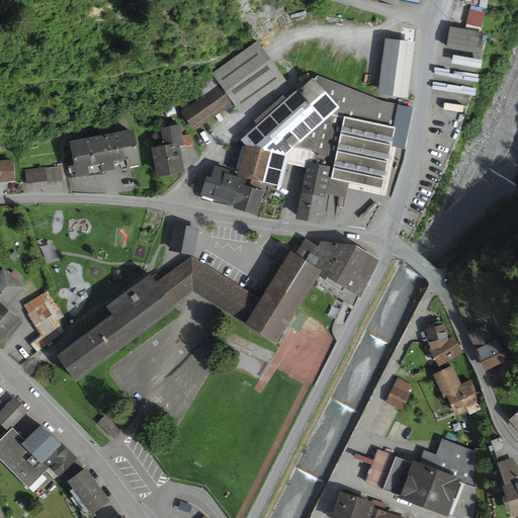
[(485,32),(449,27),(446,50),(482,55),(485,32)]
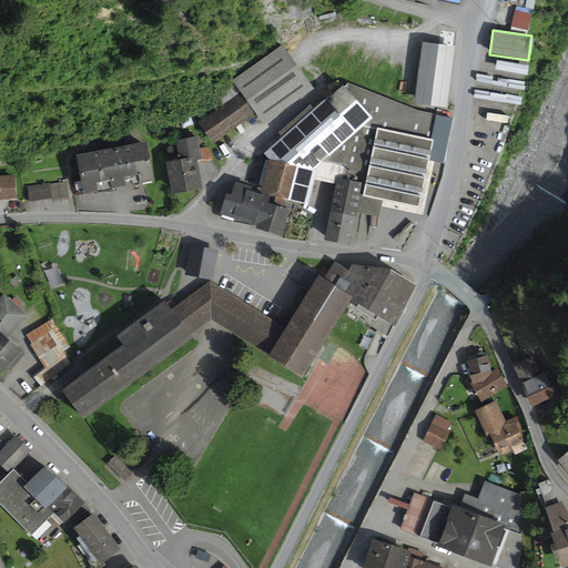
[(455,47),(422,43),(414,104),(447,109),(455,47)]
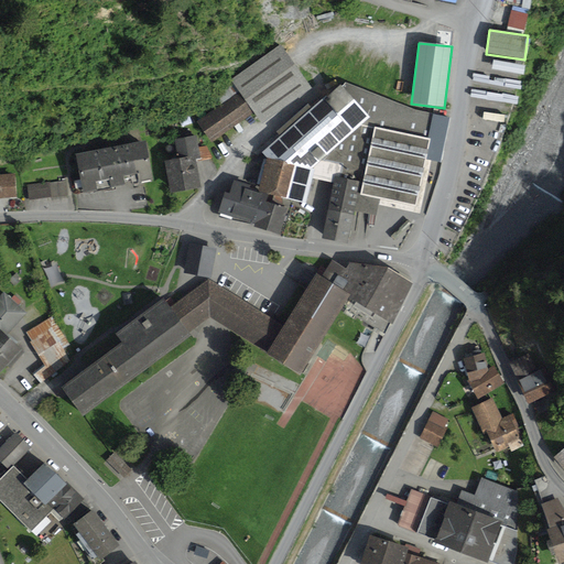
[(220,105),(197,121),(212,142),(253,112),(262,125),(312,89),(281,45),(230,80),(232,84),(215,97),(220,105)]
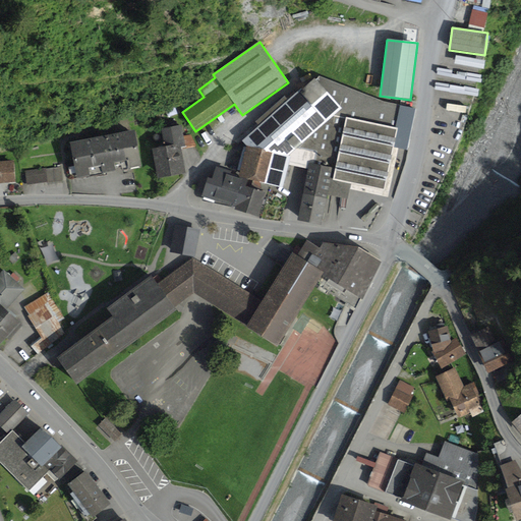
[(319,76),(316,81),(343,110),(335,117),(345,118),(333,181),(351,185),(350,190),(388,197),(399,148),(409,150),(412,133),(399,130),(402,106),(383,102),(319,76)]
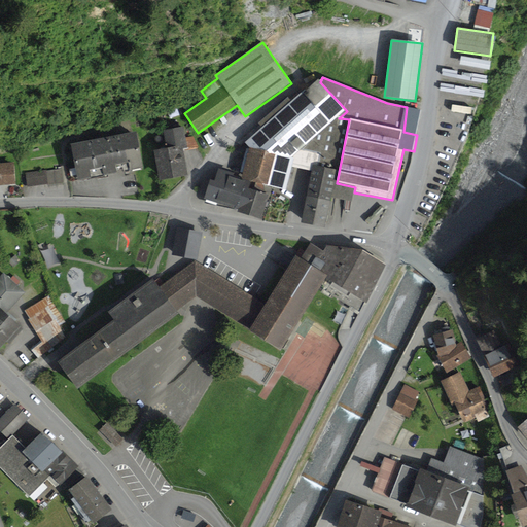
[(291,168),(294,157),(339,118),(347,111),(320,82),(318,79),(305,93),(304,91),(291,102),(288,97),(258,124),(261,129),(245,143),(249,148),(243,175),(242,179),(251,182),(286,190),(291,168)]
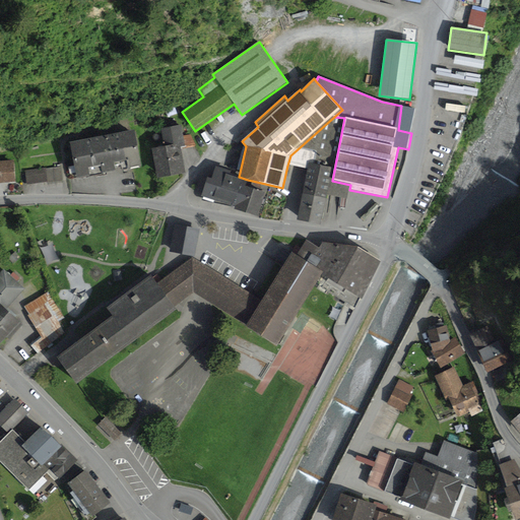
[(448,98),(447,105),(466,107),(466,100),(448,98)]
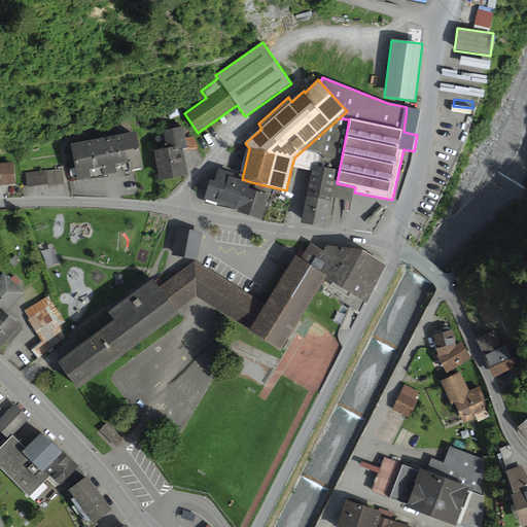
[(311,171),(301,224),(325,227),(331,199),(352,203),(354,192),(355,187),(337,183),(349,119),(339,118),(294,157),(291,168),(311,171)]
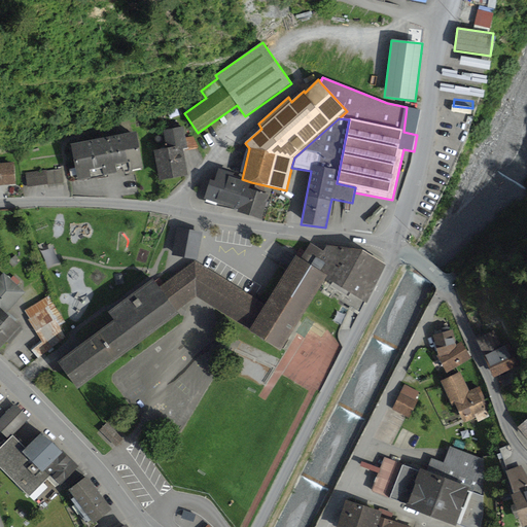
[(167,149),(153,151),(160,181),(187,175),(183,151),(182,149),(188,148),(186,137),(183,127),(163,131),(167,149)]
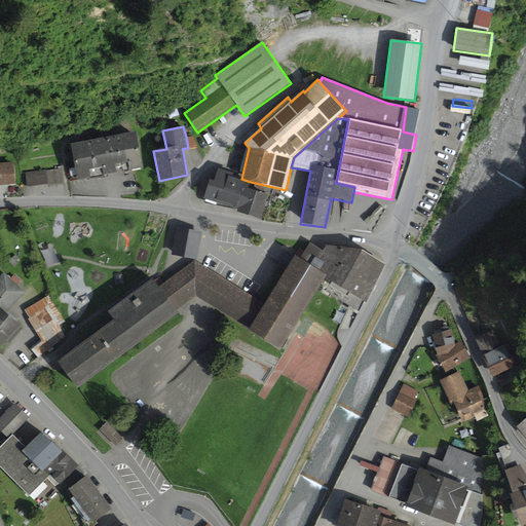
[(136,132),(70,145),(78,182),(144,168),(136,132)]
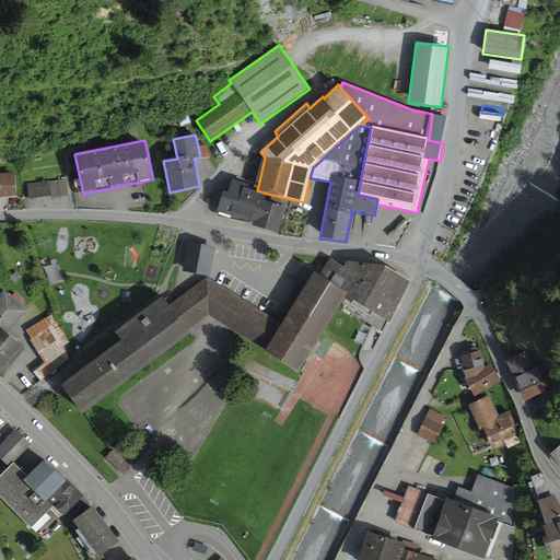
[(206,146),(198,146),(200,158),(194,159),(195,161),(211,158),(206,146)]
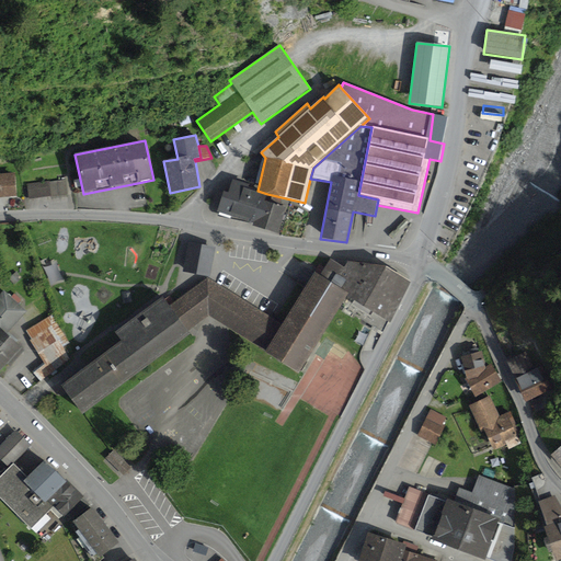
[(0,197),(18,197),(15,173),(0,173),(0,197)]
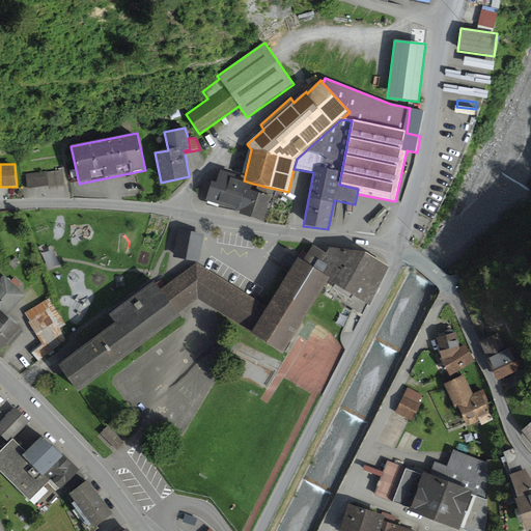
[(216,182),(212,180),(205,200),(241,212),(240,214),(263,221),(271,197),(251,191),(253,184),(244,180),(245,176),(220,169),(216,182)]
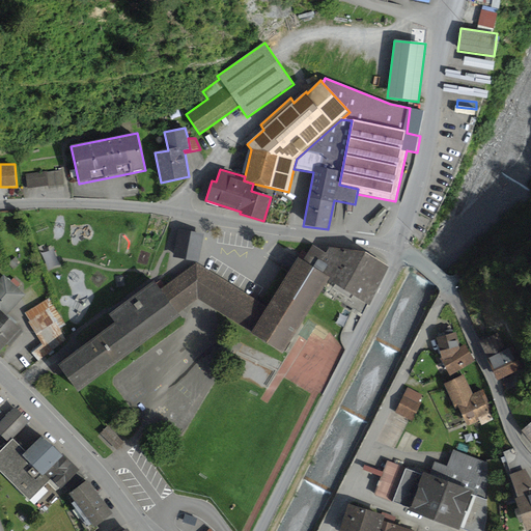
[(62,170),(26,174),(28,189),(64,185),(62,170)]
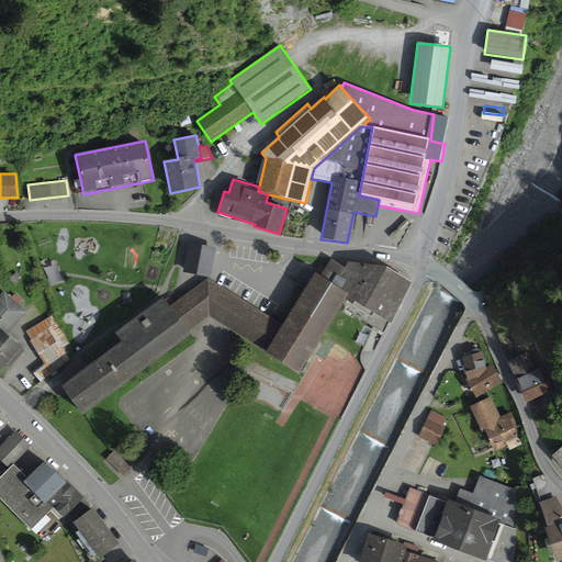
[(215,247),(188,243),(183,273),(211,277),(215,247)]
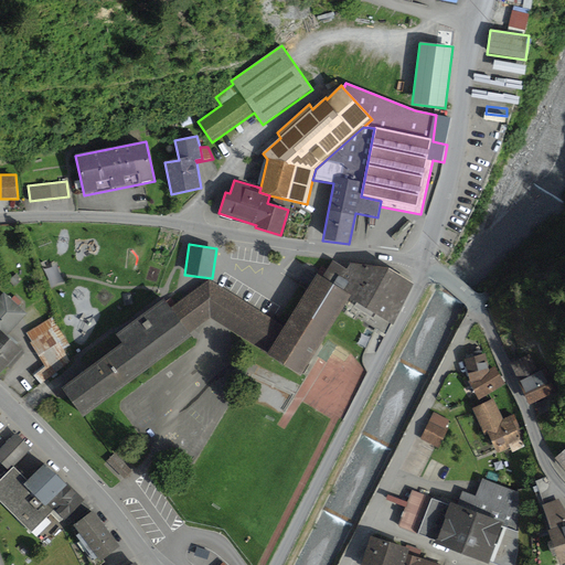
[(45,264),(52,280),(64,276),(57,259),(45,264)]
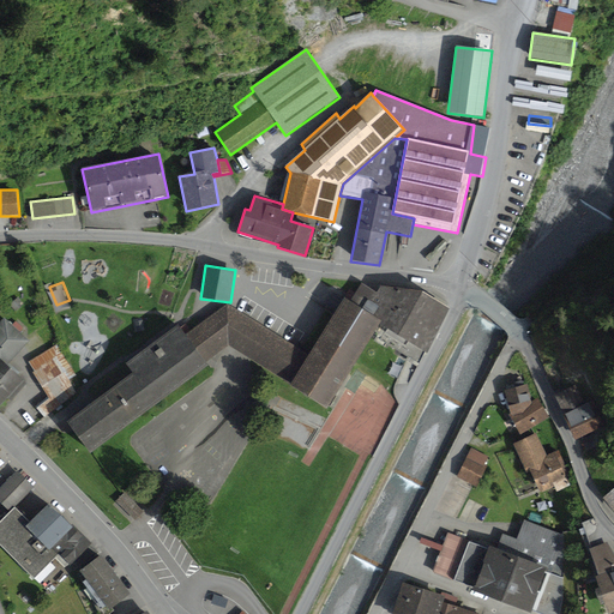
[(133,374),(67,423),(90,455),(210,367),(208,363),(229,347),(327,410),(380,325),(427,354),(450,308),(423,293),(380,287),(378,293),(362,283),(350,302),(345,299),(309,355),(226,305),(186,335),(179,325),(126,365),(133,374)]
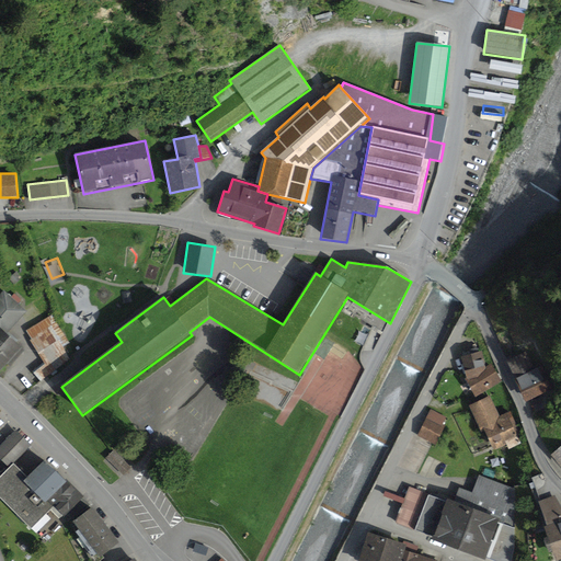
[(4,290),(0,295),(0,329),(7,335),(29,311),(4,290)]
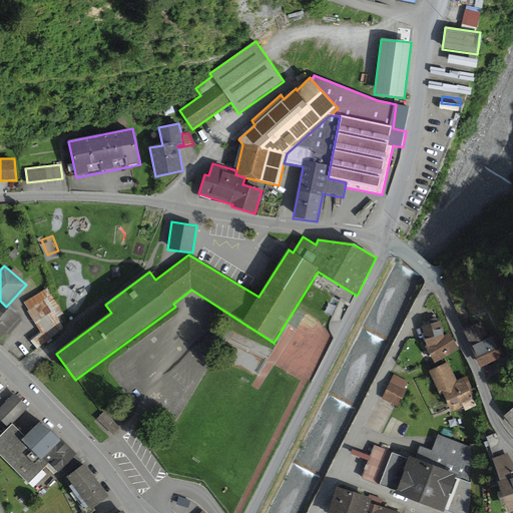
[(48,288),(23,303),(41,333),(30,341),(37,349),(65,328),(58,318),(64,315),(48,288)]
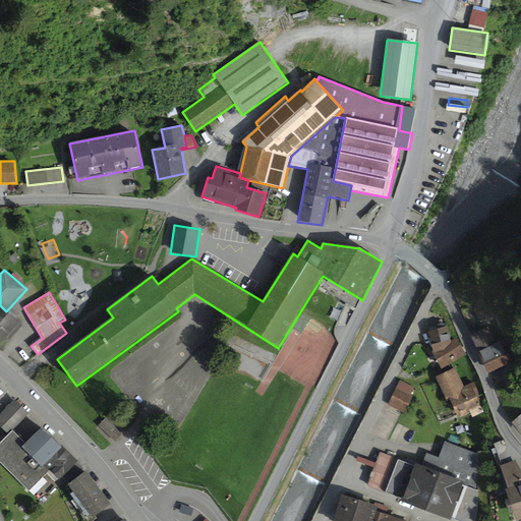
[(0,305),(0,345),(7,339),(9,341),(23,326),(6,311),(0,305)]
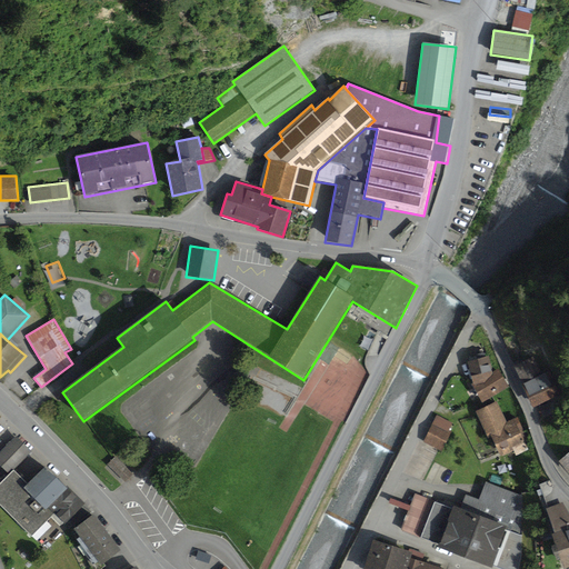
[(489,357),(468,363),(473,383),(471,385),(482,403),(509,387),(499,369),(493,372),(489,357)]
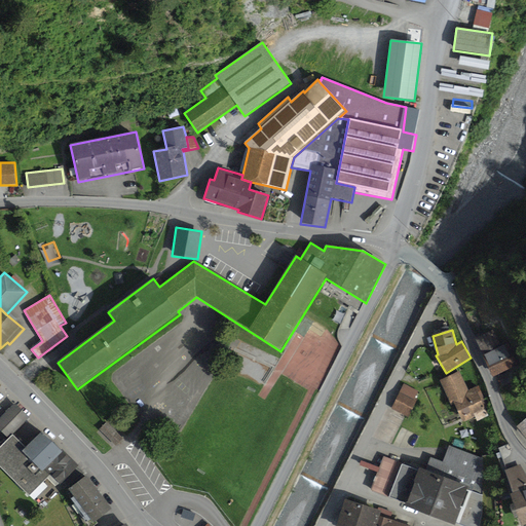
[(494,330),(475,339),(482,355),(502,346),(494,330)]
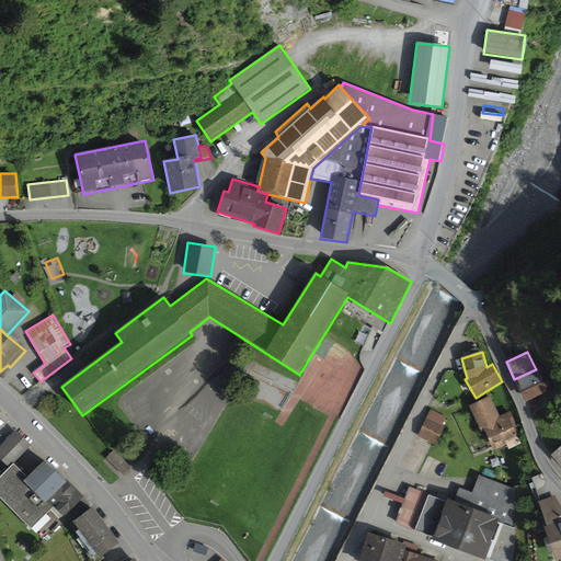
[(536,369),(514,379),(525,402),(552,390),(541,367),(536,369)]
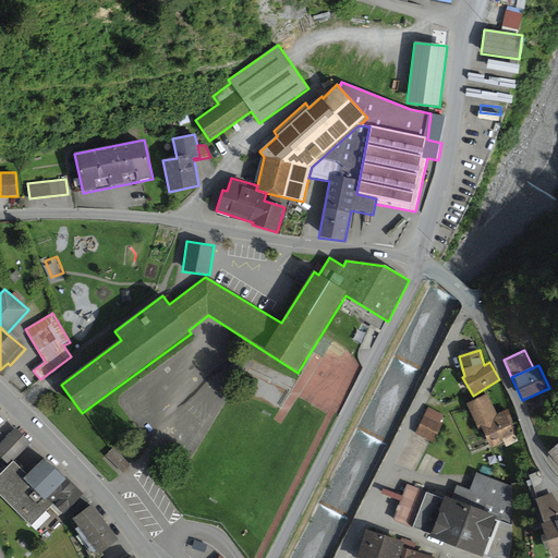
[(487,395),(466,404),(478,429),(482,427),(492,448),(516,435),(512,428),(517,427),(508,409),(497,414),(487,395)]
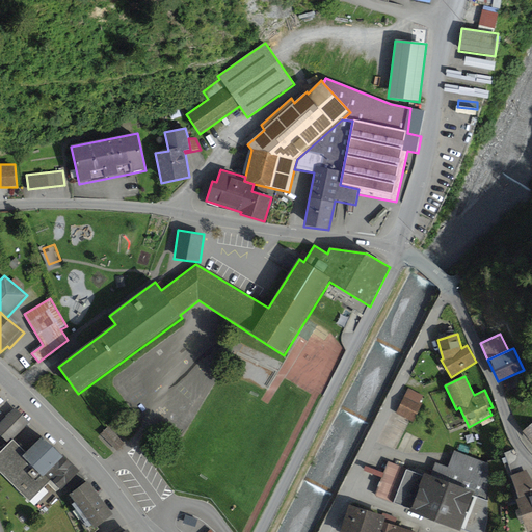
[(424,396),(408,389),(396,415),(414,422),(422,404),(420,403),(424,396)]
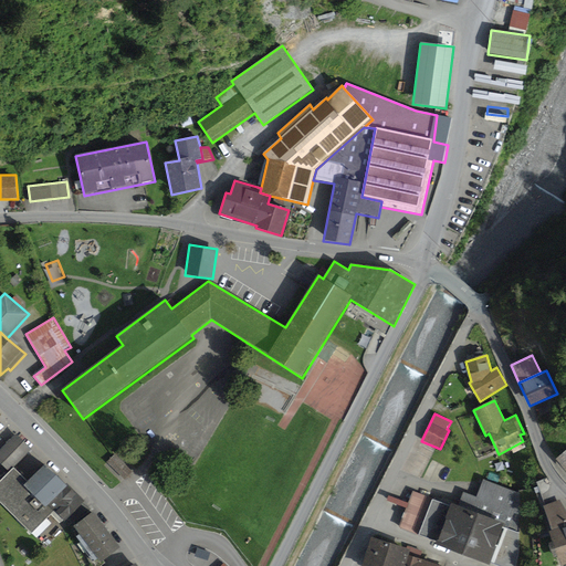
[(16,435),(0,450),(0,463),(9,472),(13,468),(31,450),(16,435)]
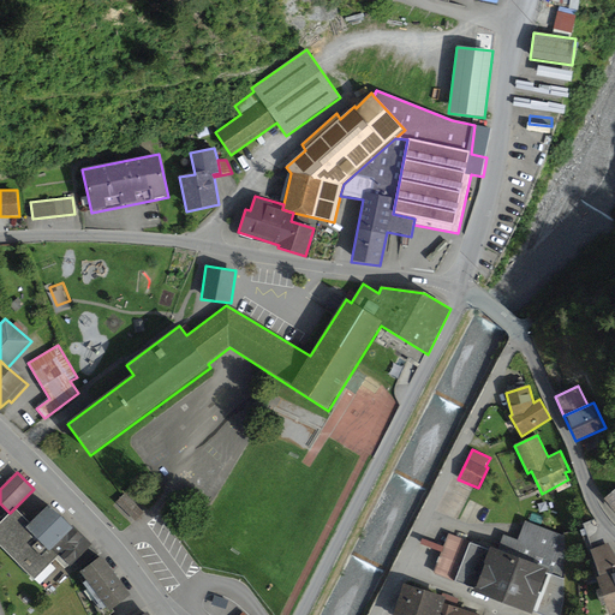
[(614,490),(603,500),(614,515),(614,490)]
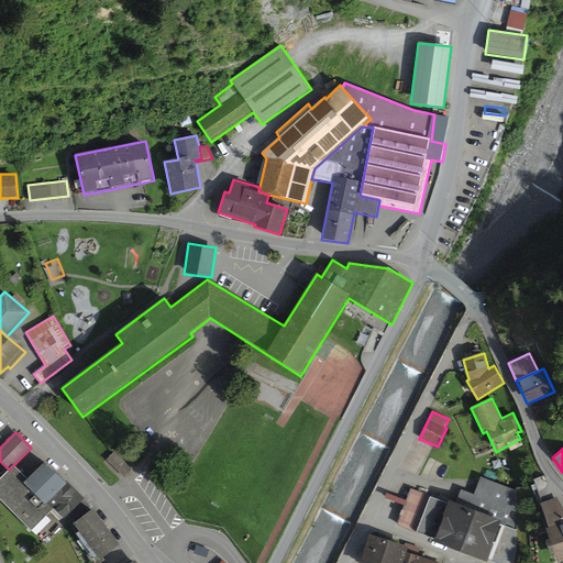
[(28,479),(13,465),(9,470),(0,478),(0,499),(32,531),(54,509),(65,519),(85,499),(67,482),(66,483),(45,463),(28,479)]
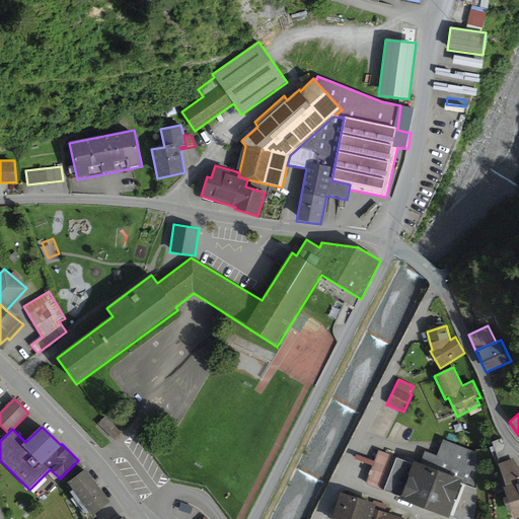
[(414,463),(379,450),(366,484),(400,497),(399,500),(448,518),(449,518),(451,516),(458,518),(473,518),(476,489),(476,453),(443,440),(437,456),(425,452),(420,464),(414,462),(414,463)]
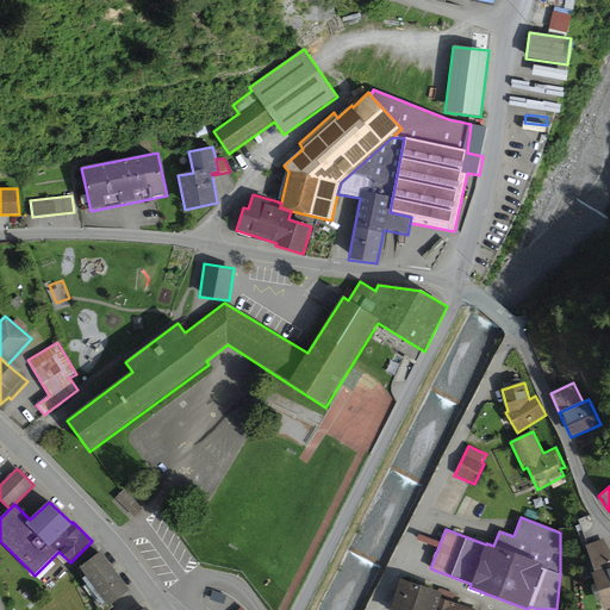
[(595,572),(591,574),(603,609),(607,609),(609,609),(609,549),(603,540),(586,546),(595,572)]
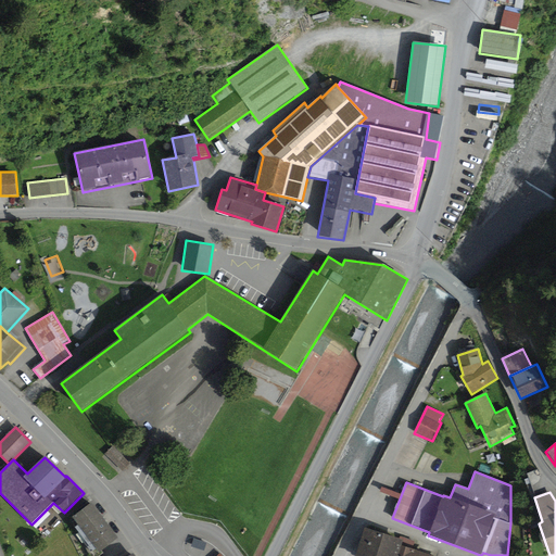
[(92,503),(72,518),(75,521),(73,522),(88,555),(100,555),(104,553),(103,552),(119,540),(92,503)]
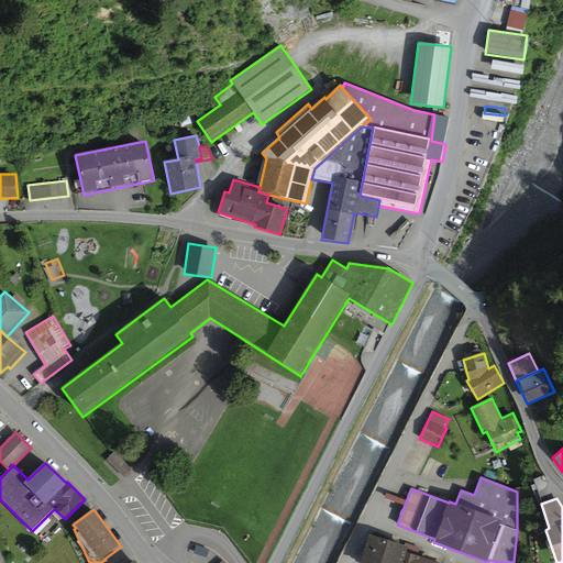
[(409,548),(370,534),(360,562),(404,562),(407,553),(409,548)]
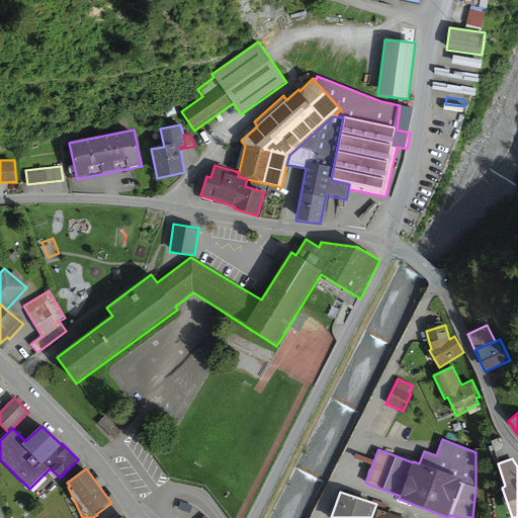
[(402,517),(374,509),(371,517),(402,517)]
